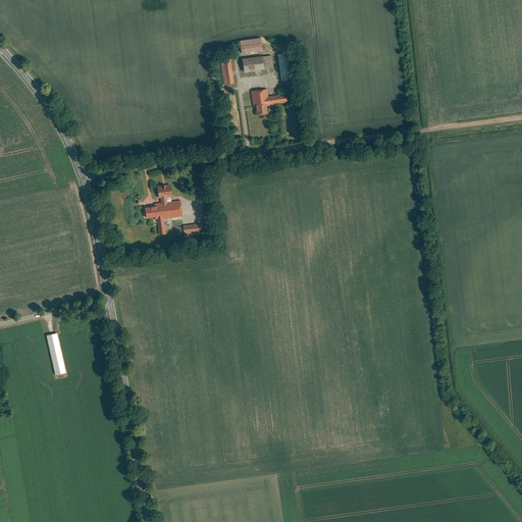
[(235,40),(236,52),(257,50),(256,38),(235,40)]
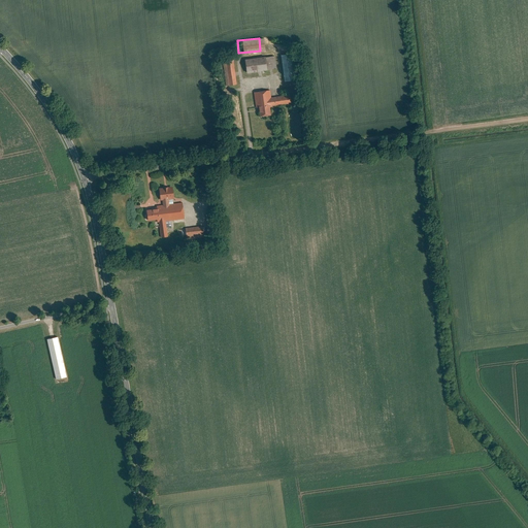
[(276,54),(279,81),(289,80),(286,53),(276,54)]
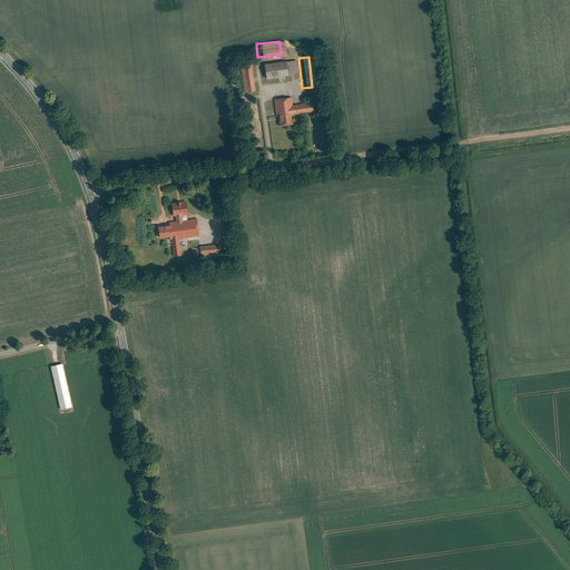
[(258,64),(261,77),(294,72),(292,59),(258,64)]
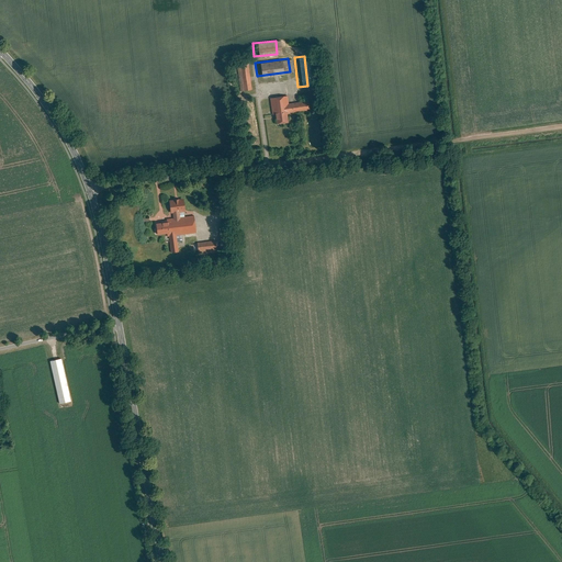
[(231,65),(234,90),(246,89),(243,63),(231,65)]
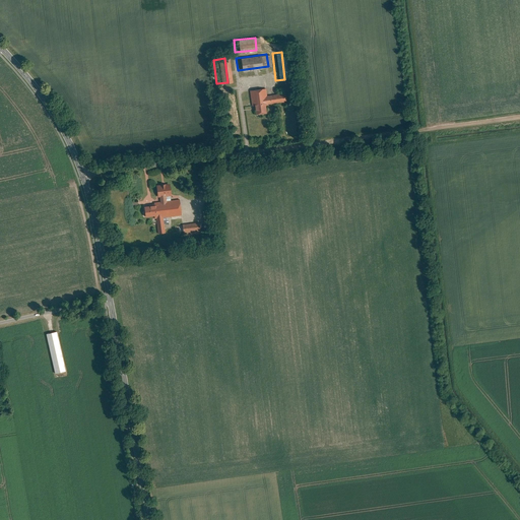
[(253,107),(254,114),(264,113),(263,105),(284,103),(283,92),(266,94),(265,87),(248,90),(250,107),(253,107)]
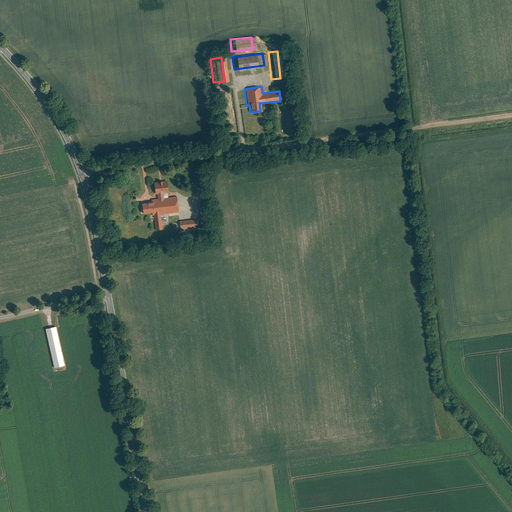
[(153,216),(154,229),(159,228),(157,214),(176,212),(175,198),(162,199),(162,193),(167,193),(166,181),(152,182),(153,195),(156,195),(156,199),(149,200),(149,201),(140,202),(141,215),(150,214),(150,217),(153,216)]
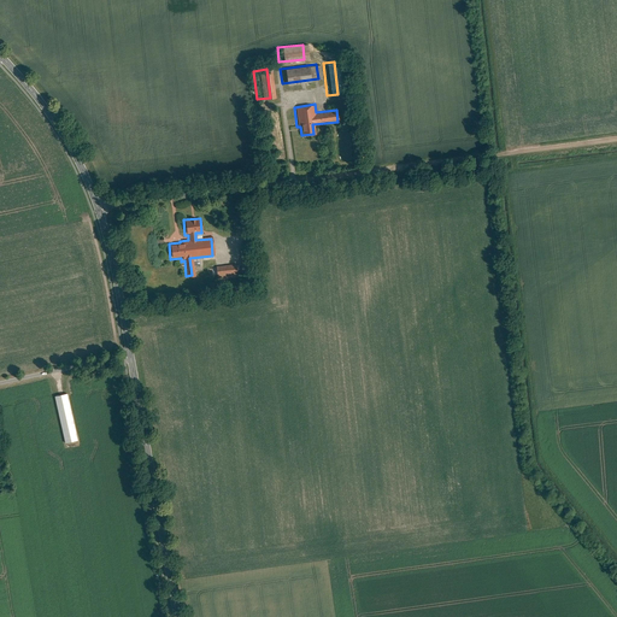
[(211,274),(212,277),(231,276),(231,271),(238,271),(238,263),(204,266),(205,275),(211,274)]
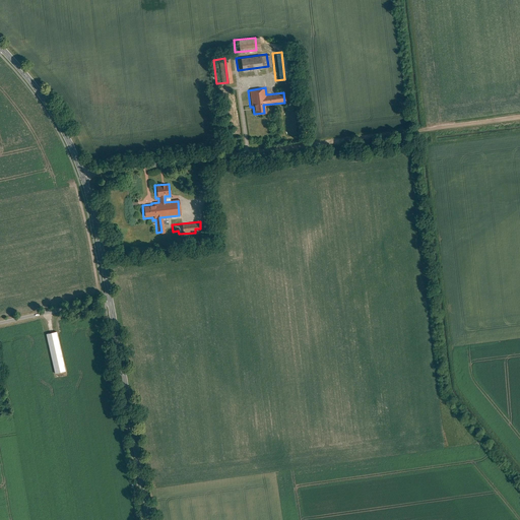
[(46,335),(55,375),(66,373),(57,332),(46,335)]
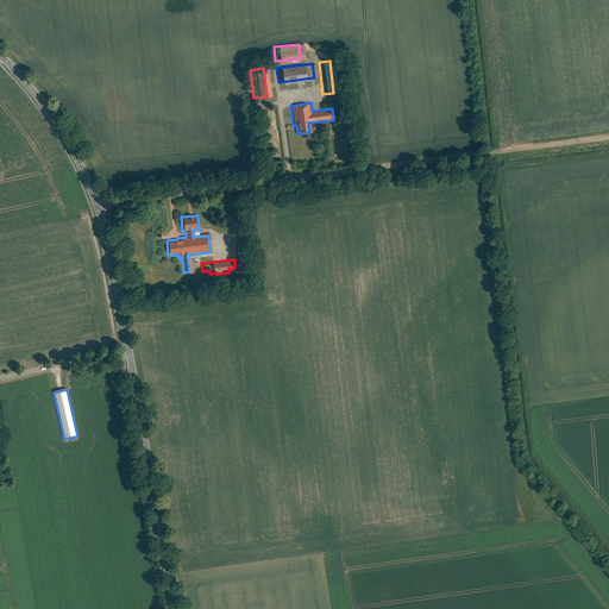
All buildings are outlined.
